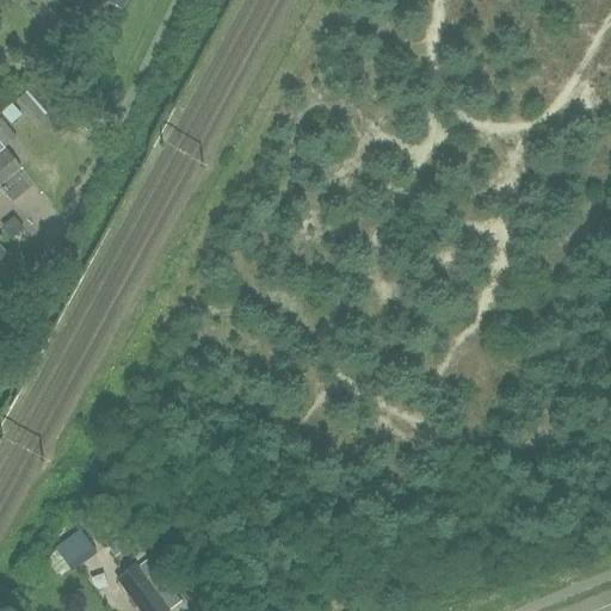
[(110,0),(109,4),(121,11),(127,0),(110,0)]
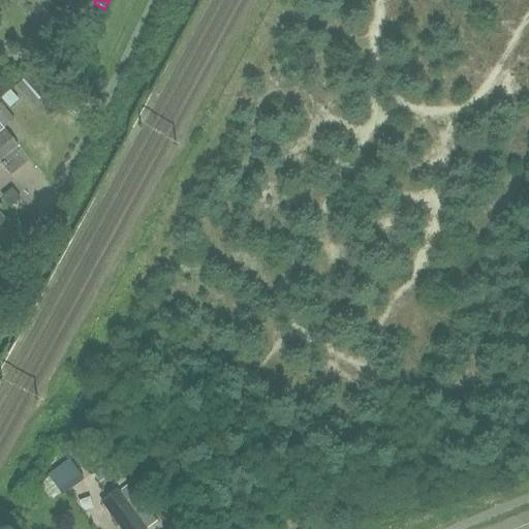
[(14,87),(32,105),(45,93),(28,74),(14,87)]
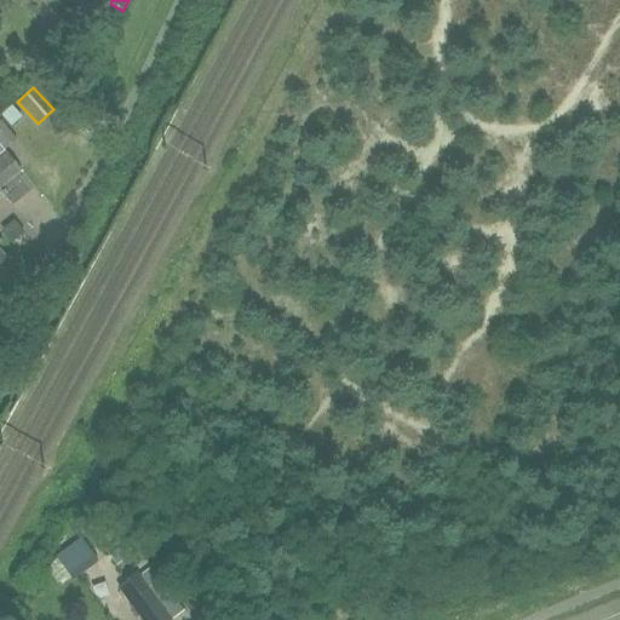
[(19,116),(10,105),(0,114),(10,125),(19,116)]
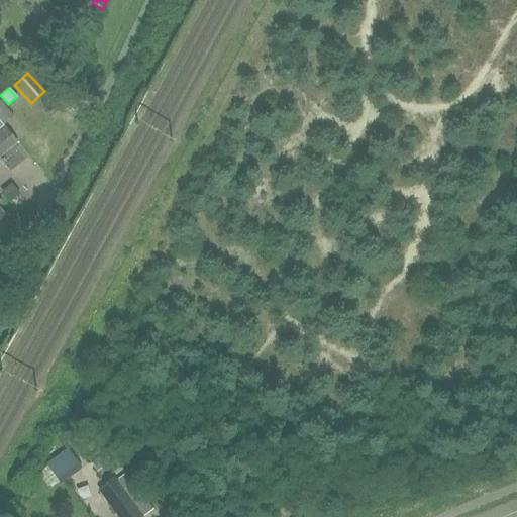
[(1,100),(0,100),(0,120),(3,125),(14,116),(1,100)]
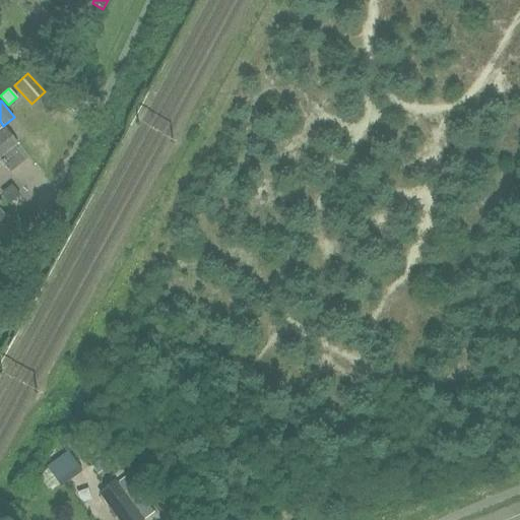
[(52,109),(45,118),(57,128),(65,119),(52,109)]
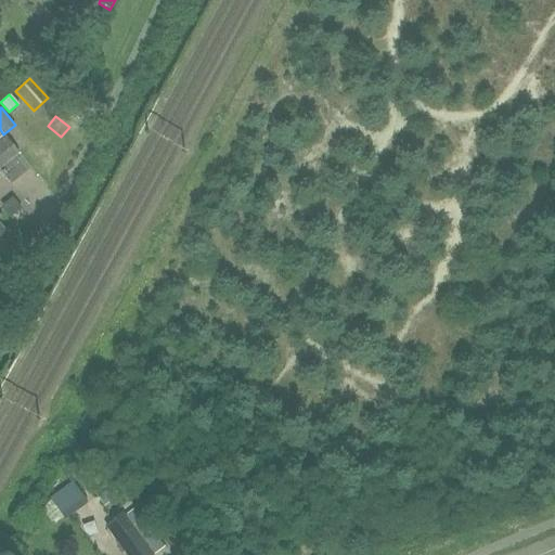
[(4,134),(0,137),(0,168),(20,153),(4,134)]
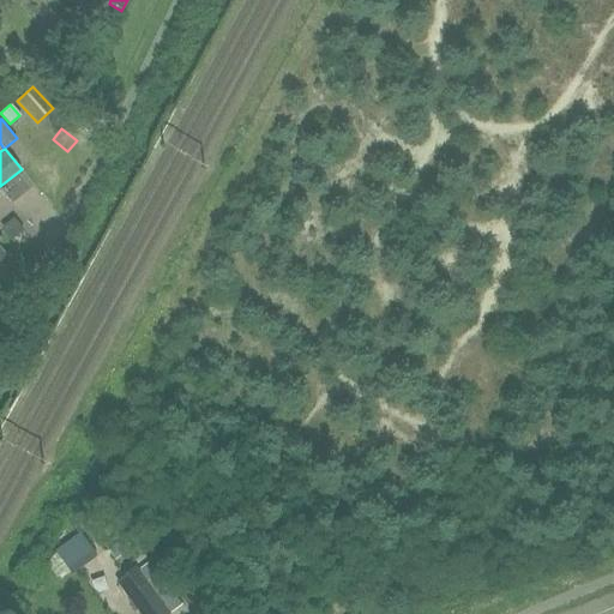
[(97,509),(89,515),(97,525),(106,519),(97,509)]
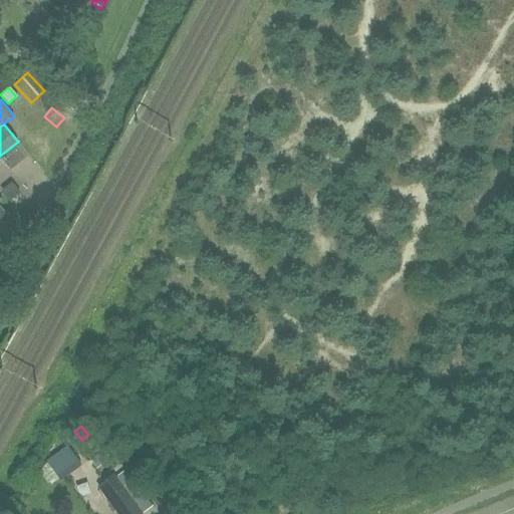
[(45,462),(55,475),(76,460),(66,447),(45,462)]
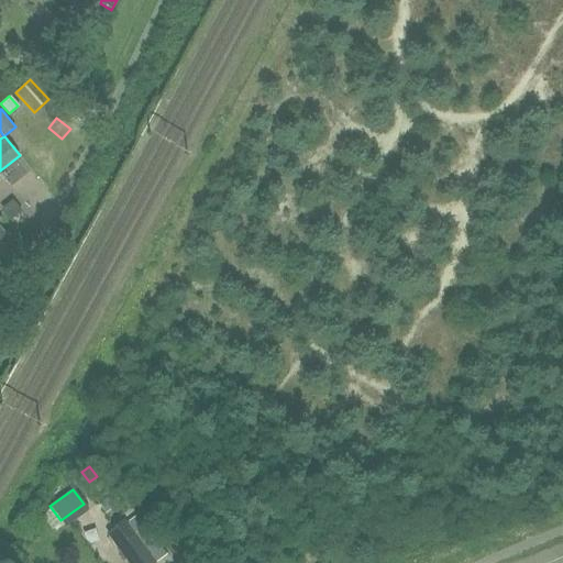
[(127,522),(108,536),(117,548),(128,562),(153,562),(156,562),(135,533),(127,522)]
